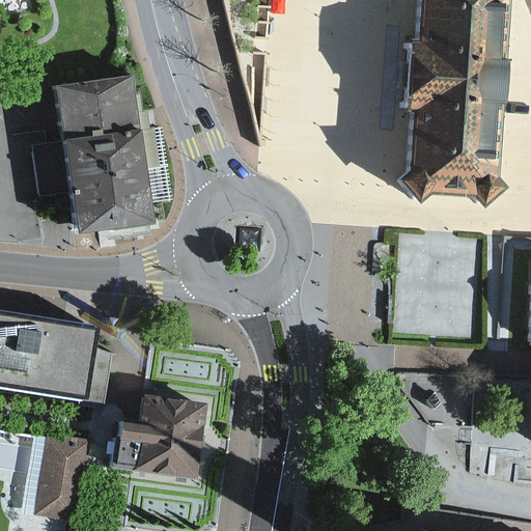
[(415,112),(411,172),(401,179),(422,204),(432,195),(475,198),(485,211),(510,189),(501,178),(511,0),(421,0),(419,40),(414,40),(411,72),(408,112),(415,112)]
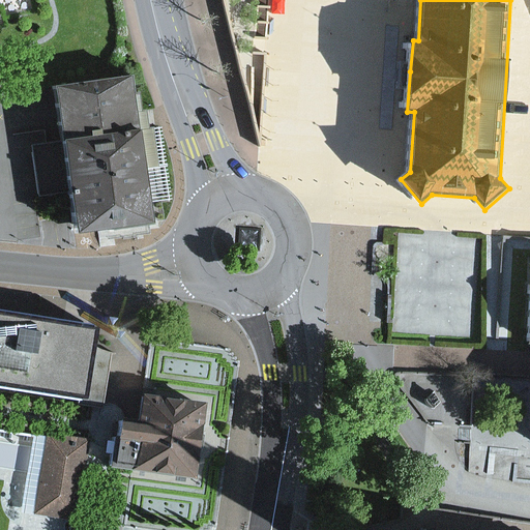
[(52,91),(58,143),(137,133),(131,81),(52,91)]
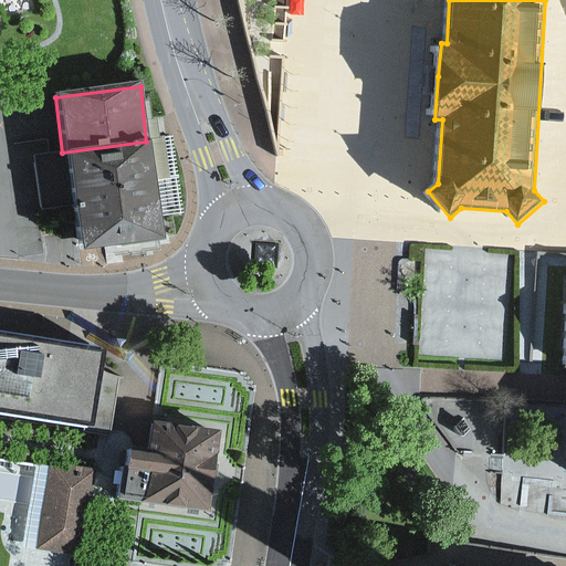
[(160,240),(146,142),(62,153),(45,155),(52,205),(69,202),(75,252),(160,240)]
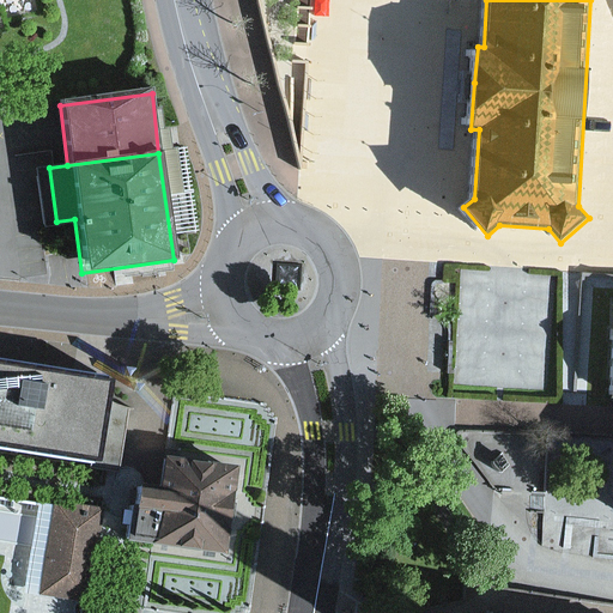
[(612,354),(593,353),(592,384),(612,386),(612,354)]
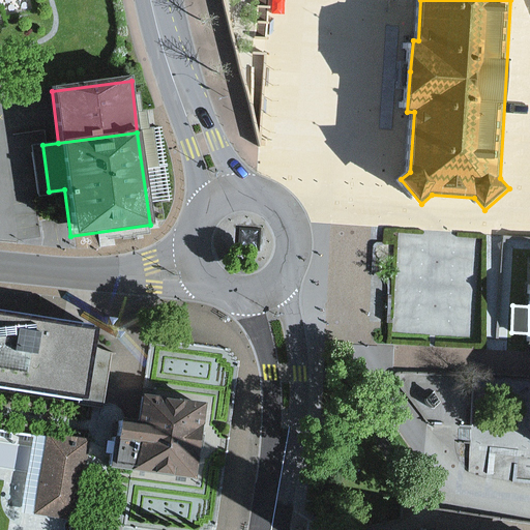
[(89,323),(0,308),(0,386),(77,399),(89,323)]
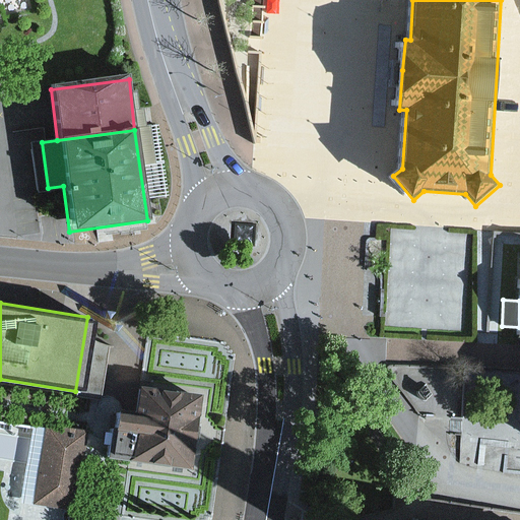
[(431,389),(431,409),(442,409),(440,367),(406,368),(406,379),(408,379),(408,390),(431,389)]
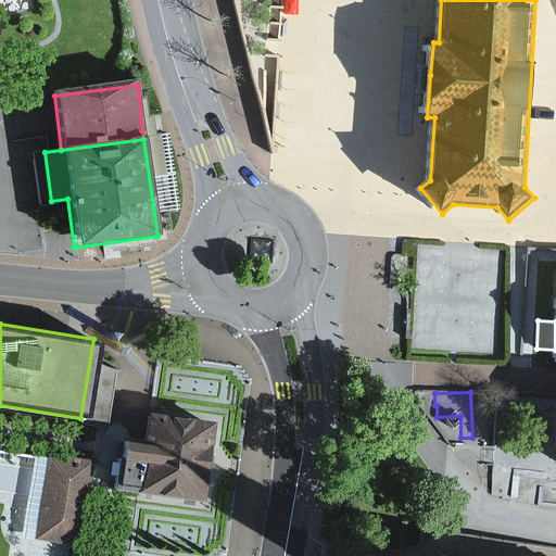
[(210,425),(147,417),(143,441),(121,438),(114,490),(199,502),(204,463),(210,425)]
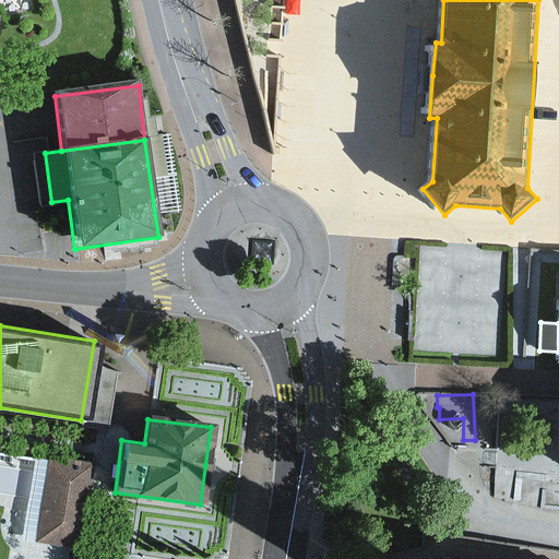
[(99,460),(51,451),(36,536),(84,545),(99,460)]
